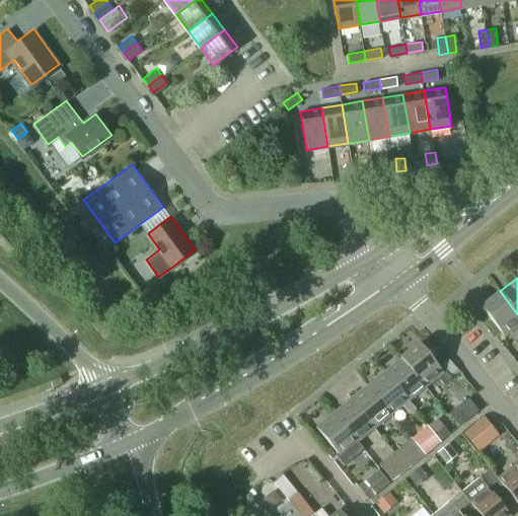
[(505,334),(517,323),(517,314),(500,291),(501,290),(500,289),(482,304),(505,334)]
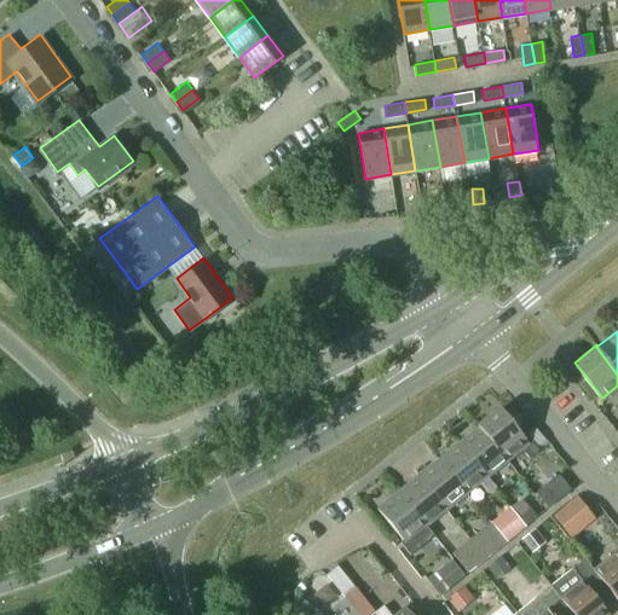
[(508,458),(521,447),(529,454),(538,447),(532,439),(529,441),(501,406),(479,424),(480,425),(481,424),(508,458)]
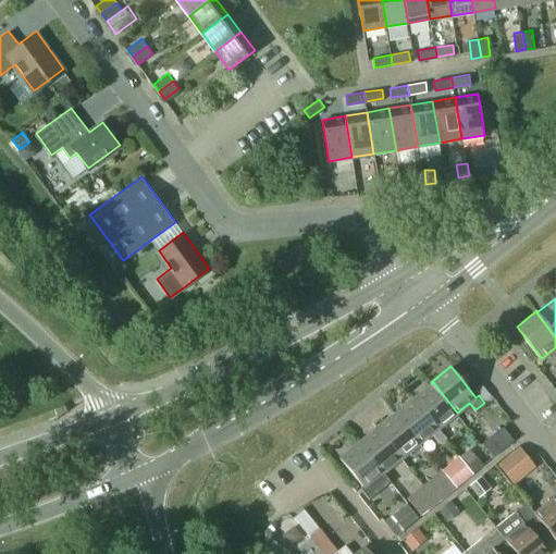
[(455,414),(457,413),(433,382),(432,383),(415,396),(439,427),(444,422),(449,429),(460,420),(455,414)]
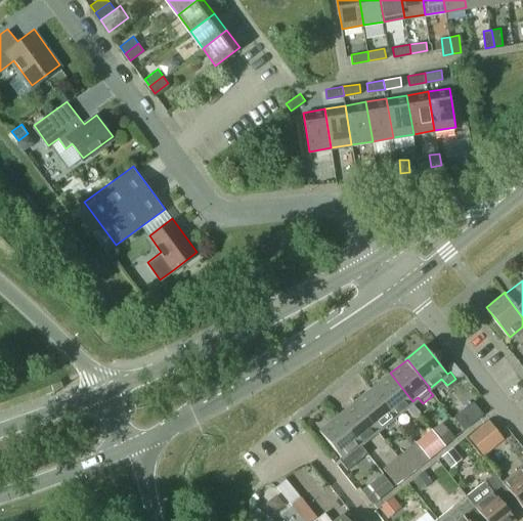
[(412,402),(412,401),(390,373),(373,387),(396,416),(405,407),(412,416),(419,410),(412,402)]
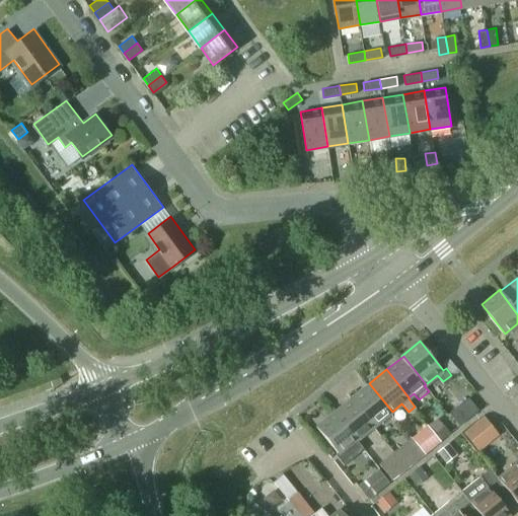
[(374,425),(392,412),(369,383),(352,396),(374,425)]
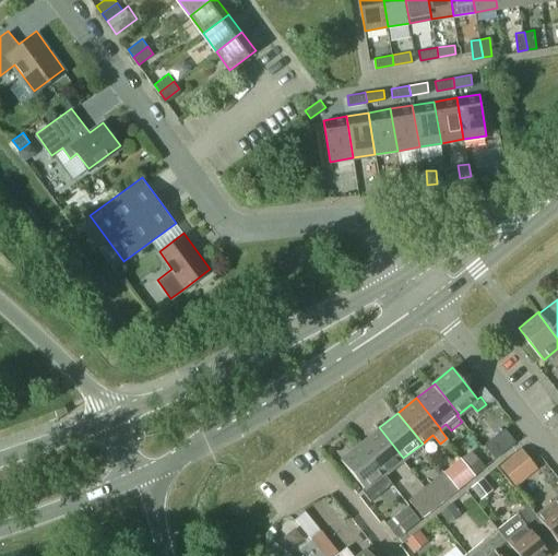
[(495,457),(514,440),(502,426),(484,444),(495,457)]
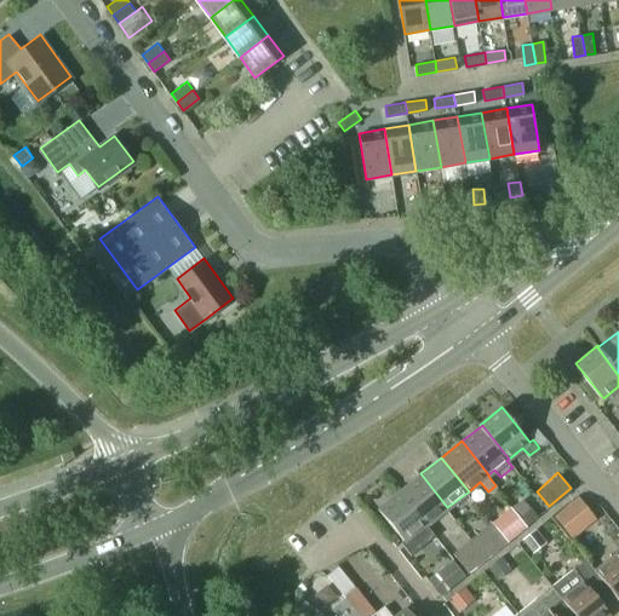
[(428,524),(447,507),(420,473),(400,490),(428,524)]
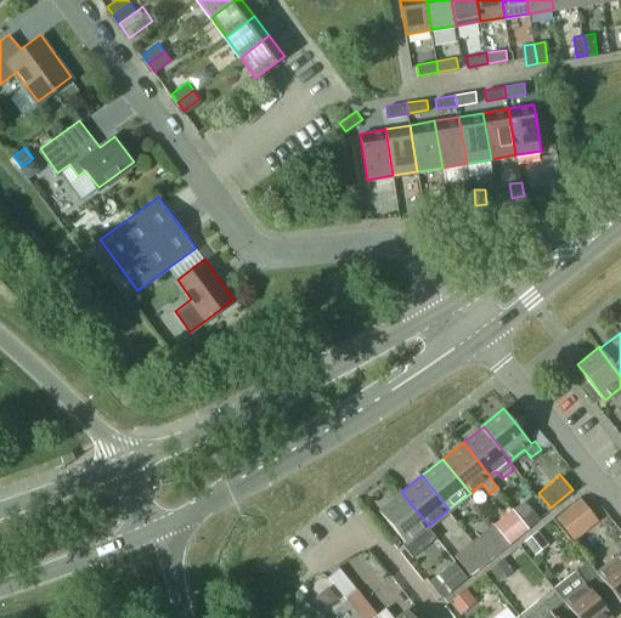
[(436,537),(428,526),(429,526),(401,492),(380,509),(405,540),(402,543),(413,555),(436,537)]
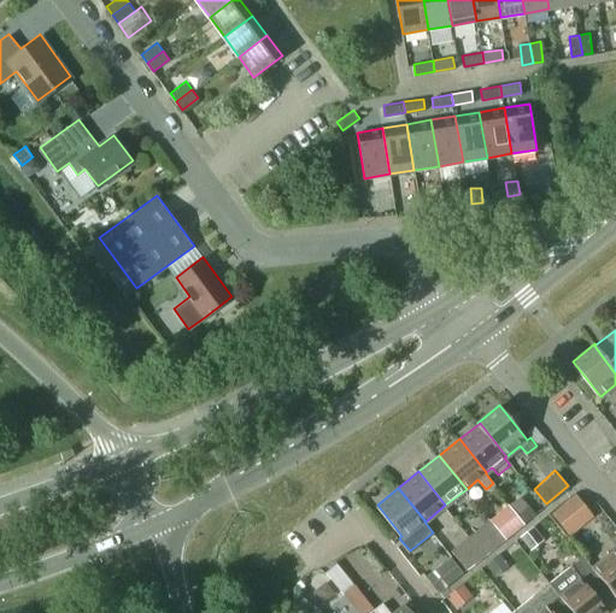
[(574,491),(549,512),(567,534),(592,513),(574,491)]
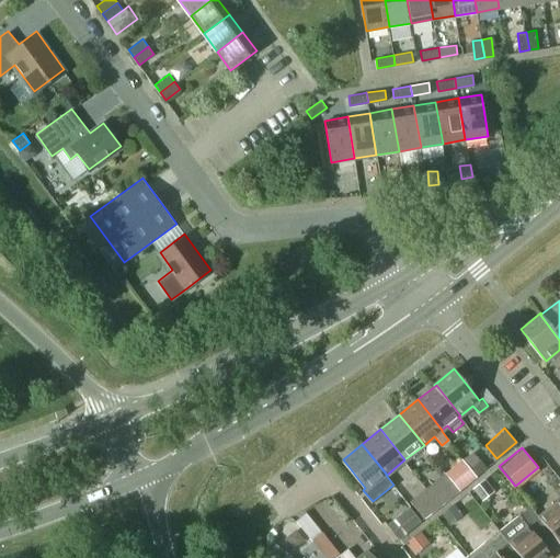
[(478,475),(488,467),(480,458),(470,466),(478,475)]
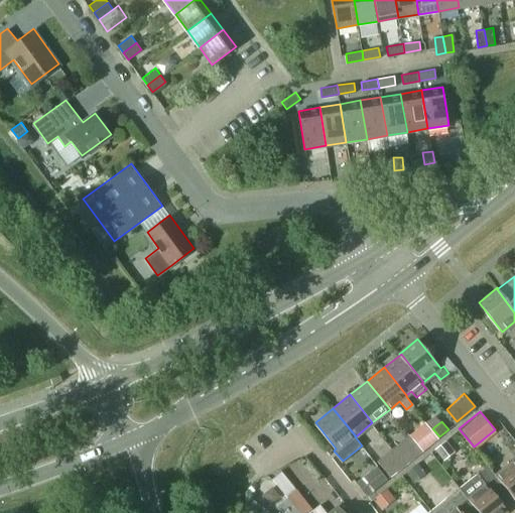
[(439,436),(432,428),(423,435),(430,443),(439,436)]
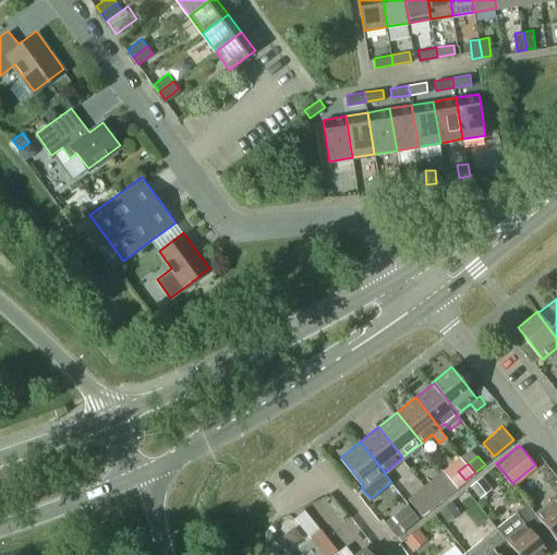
[(469,484),(479,495),(491,486),(481,474),(469,484)]
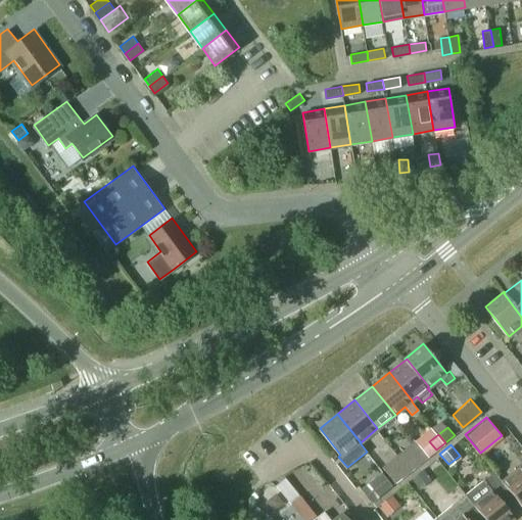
[(411,470),(420,463),(414,455),(405,462),(411,470)]
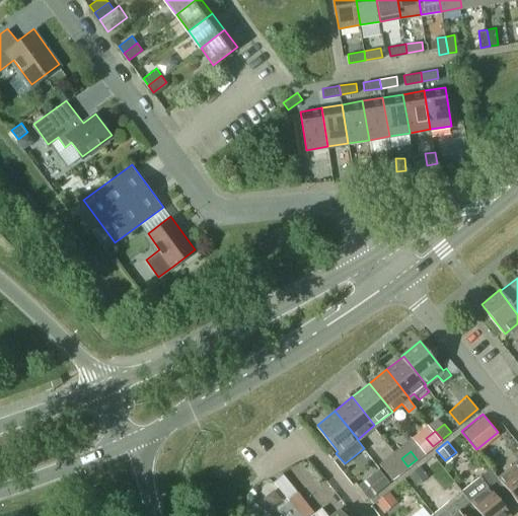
[(408,466),(401,458),(392,465),(398,473),(408,466)]
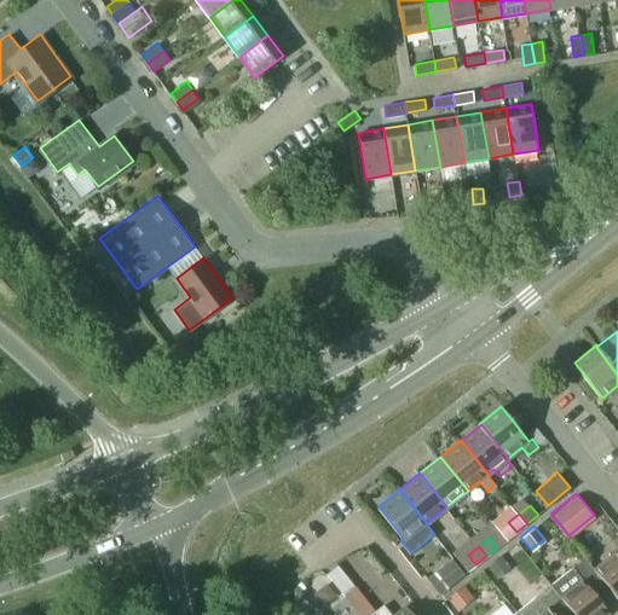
[(595,568),(610,587),(617,597),(617,551),(616,550),(595,568)]
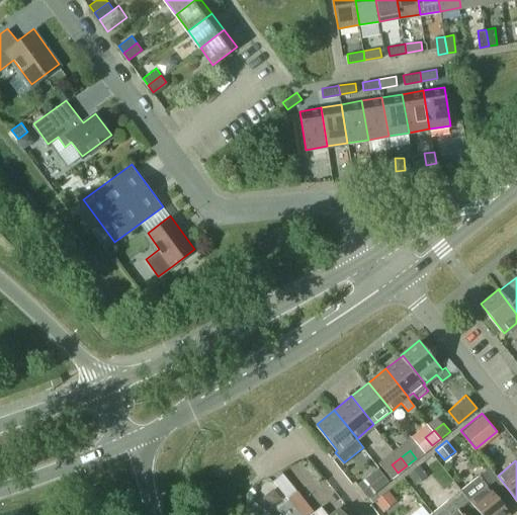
[(407,473),(415,483),(426,473),(418,463),(407,473)]
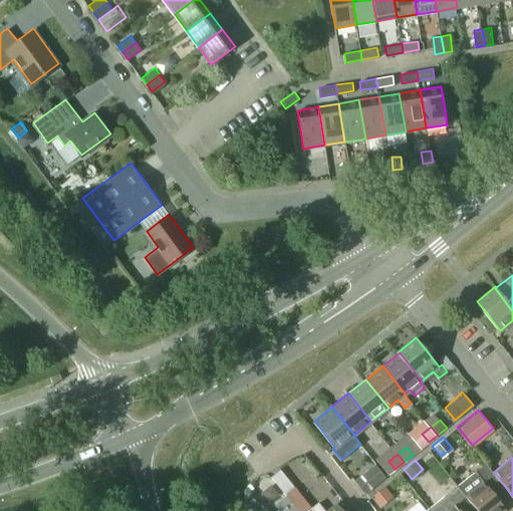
[(483,480),(466,494),(478,510),(502,510),(506,508),(496,496),(506,488),(494,472),(486,462),(475,471),(483,480)]
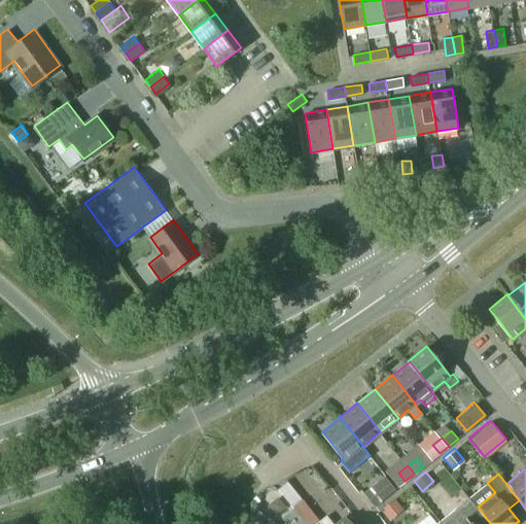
[(374,505),(394,488),(384,475),(363,492),(374,505)]
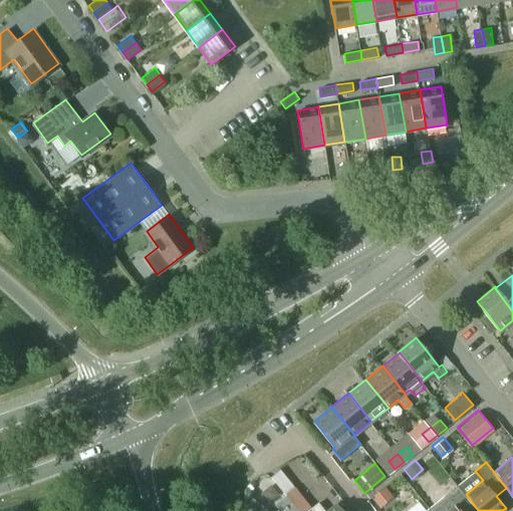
[(295,486),(293,483),(280,468),(271,476),(286,493),(295,486)]
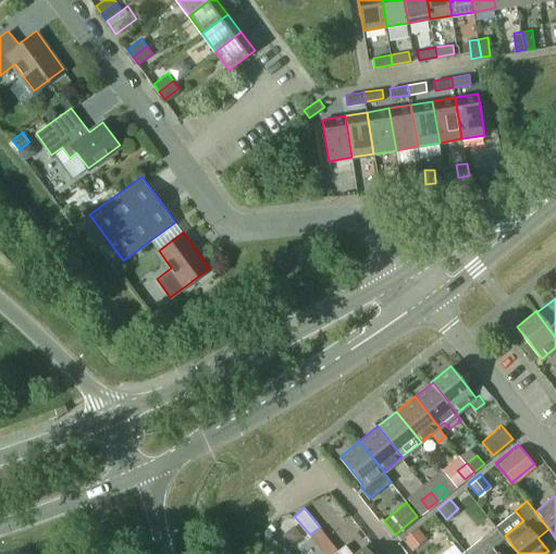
[(295,524),(284,533),(291,541),(301,531),(295,524)]
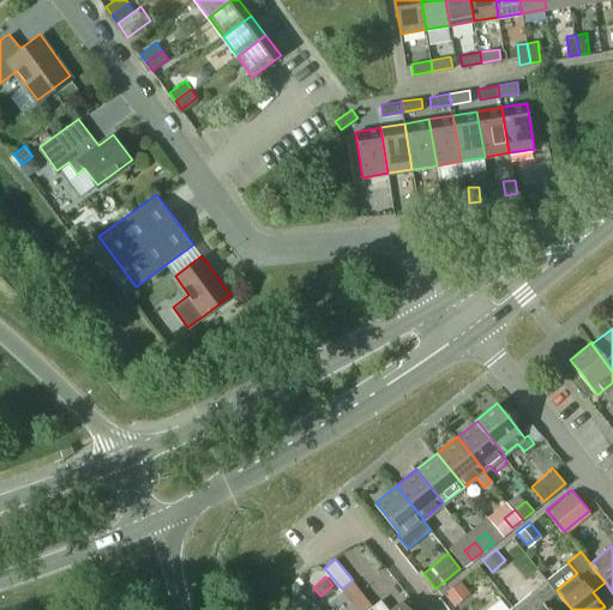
[(458,578),(443,591),(454,603),(469,590),(458,578)]
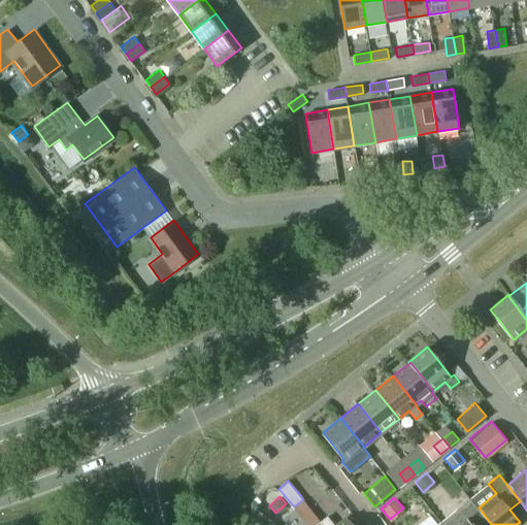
[(470,498),(441,521),(443,524),(491,524),(479,507),(470,498)]
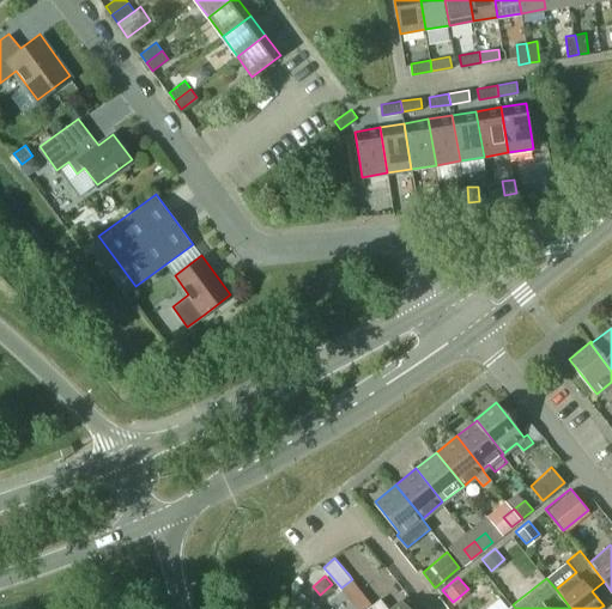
[(380,597),(373,603),(376,608),(411,608),(403,598),(389,608),(380,597)]
